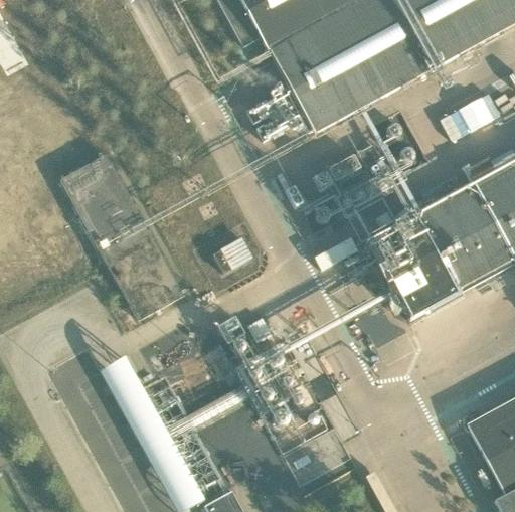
[(0,0),(0,39),(32,26),(19,0),(0,0)]
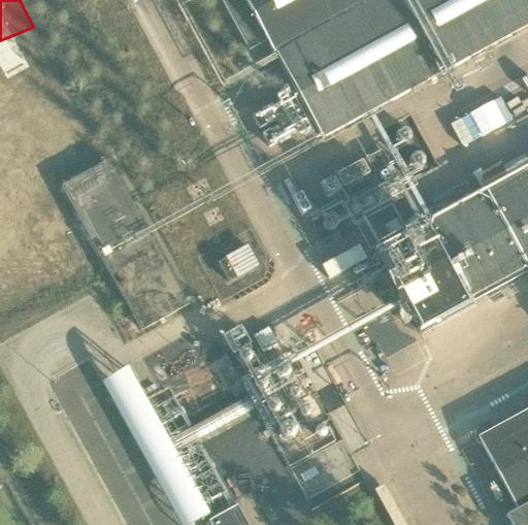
[(527,524),(527,0),(223,0),(249,47),(268,36),(322,136),(527,23),(527,164),(486,188),(477,172),(384,225),(385,227),(369,236),(375,248),(420,327),(527,269),(527,408),(479,435),(518,507),(507,514),(513,524),(527,524)]
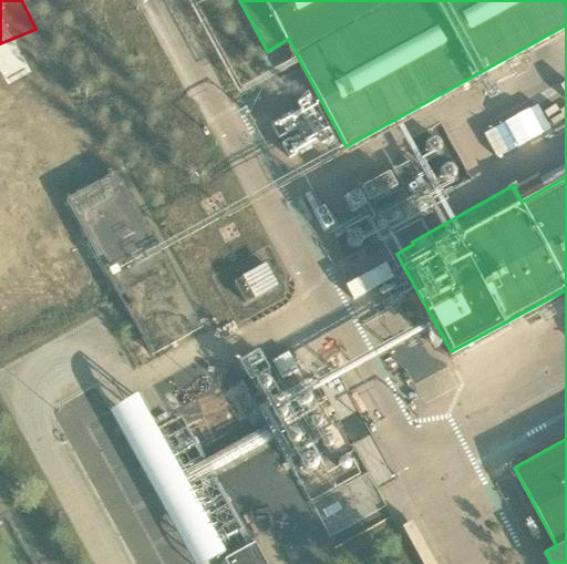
[(115,167),(66,196),(109,273),(153,351),(202,325),(178,283),(115,167)]
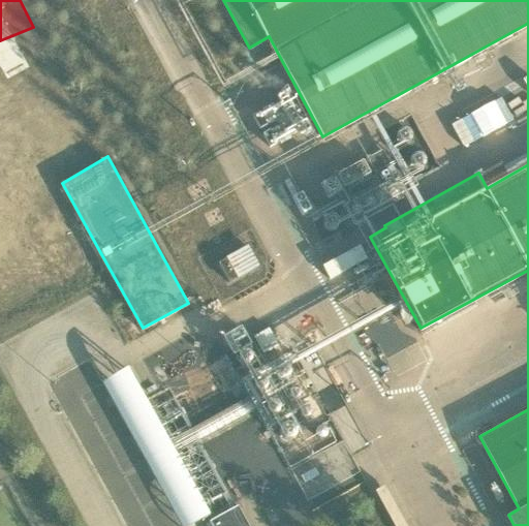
[(359,243),(321,264),(330,277),(367,256),(359,243)]
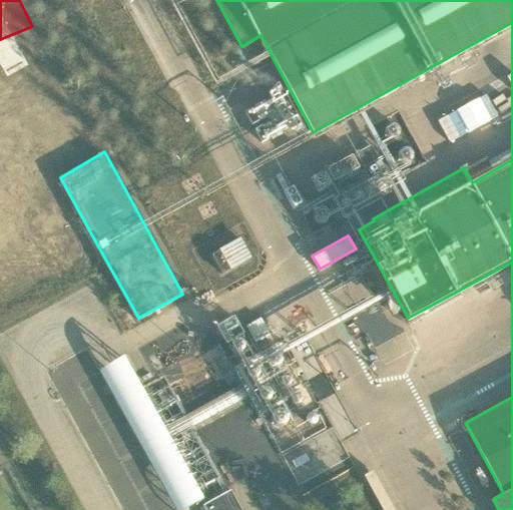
[(222,272),(251,256),(240,236),(211,253),(222,272)]
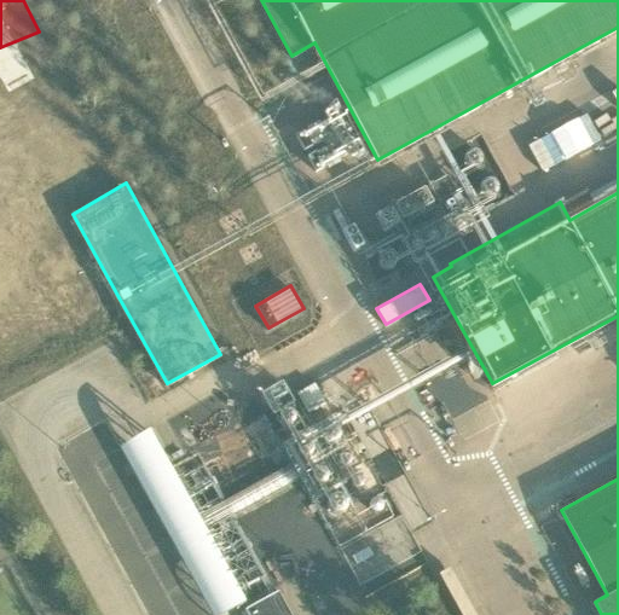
[(122,447),(215,614),(244,599),(151,430),(122,447)]
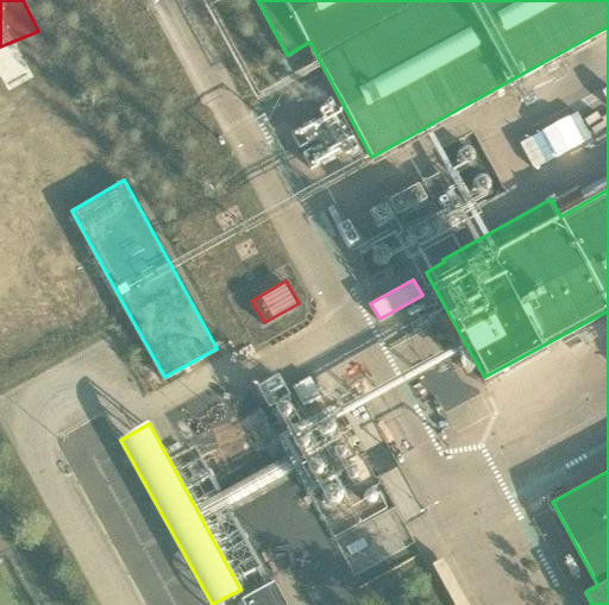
[(287,604),(272,579),(240,597),(244,604),(287,604)]
